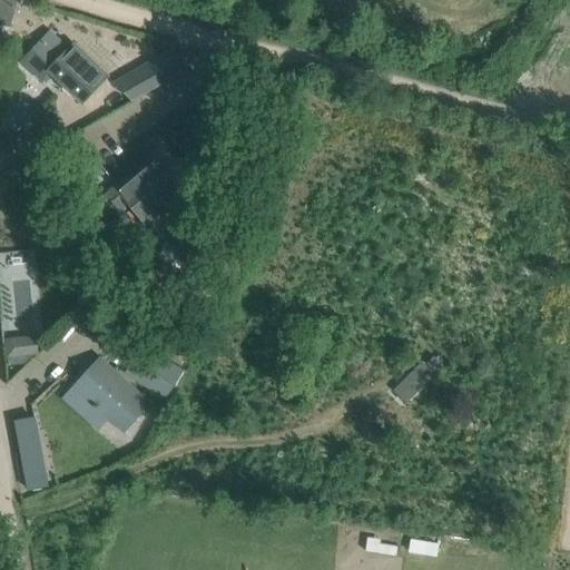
[(108,77),(74,45),(59,60),(39,41),(23,58),(43,77),(49,71),(82,102),(108,77)]
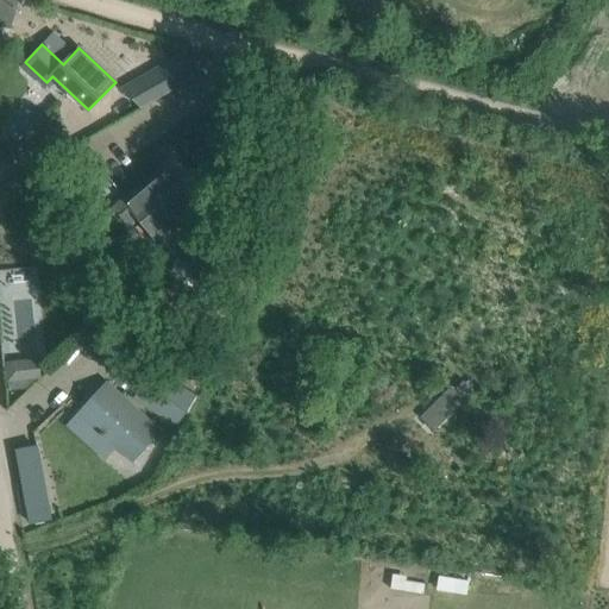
[(140,107),(199,74),(183,60),(125,92),(140,107)]
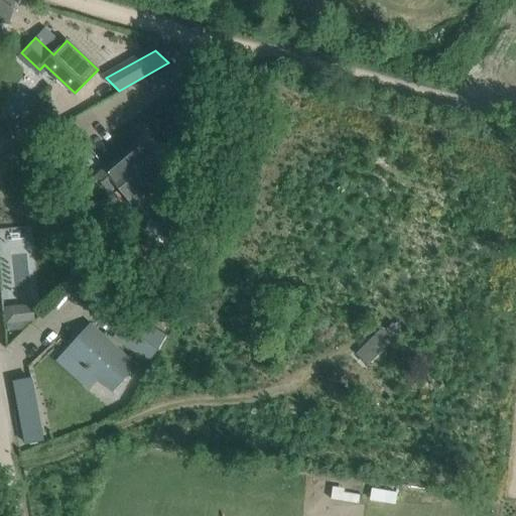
[(172,171),(146,139),(108,171),(106,168),(97,175),(108,188),(116,181),(121,187),(124,184),(137,201),(172,171)]
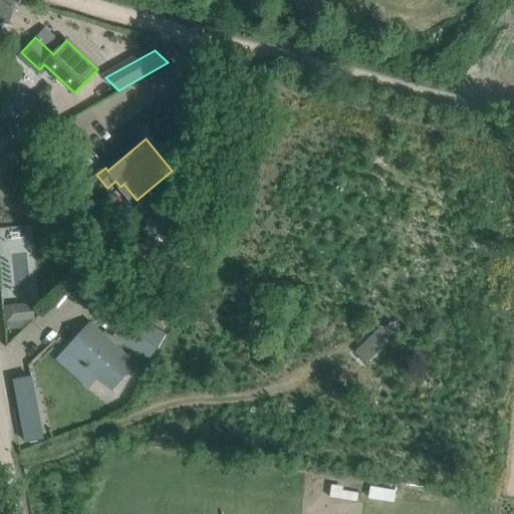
[(173,201),(159,213),(176,233),(191,221),(173,201)]
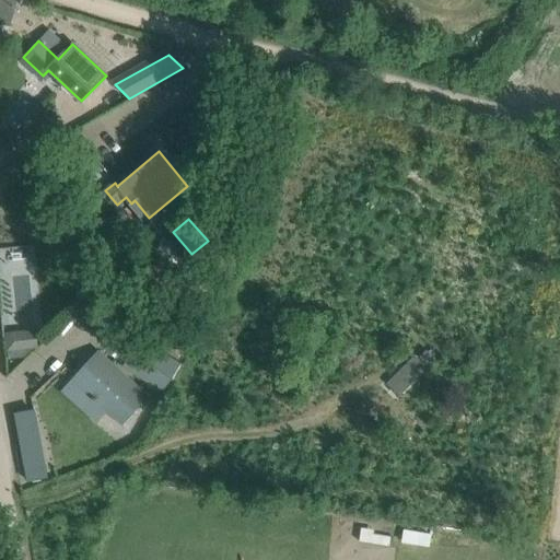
[(167,324),(154,343),(177,357),(189,337),(167,324)]
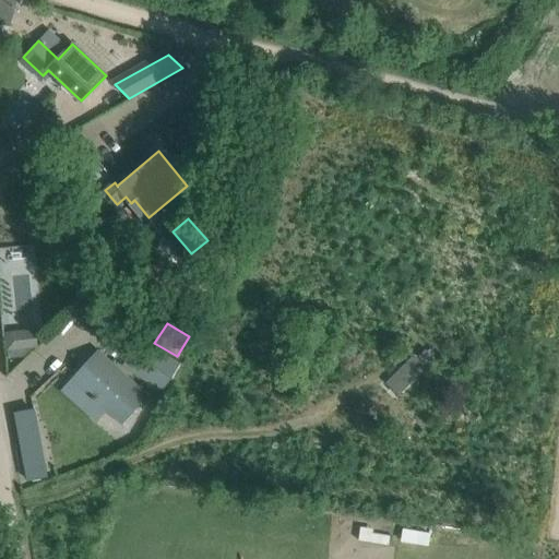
[(138,340),(121,369),(142,380),(166,393),(182,364),(158,351),(138,340)]
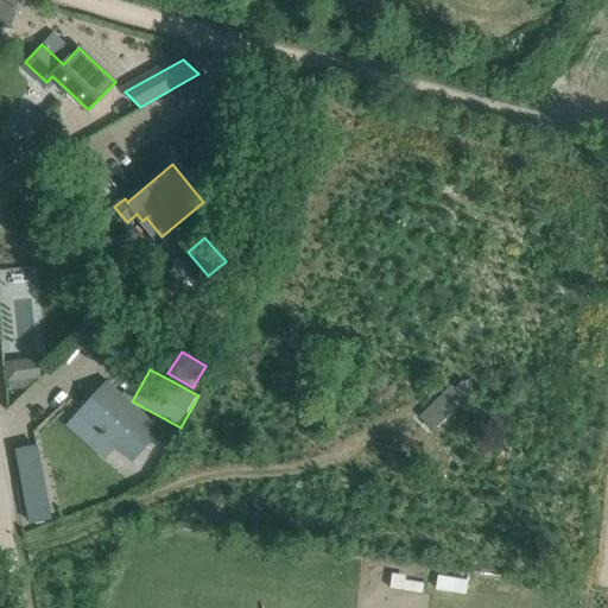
[(160,431),(145,417),(107,381),(78,412),(101,431),(99,434),(102,436),(103,434),(133,461),(160,431)]
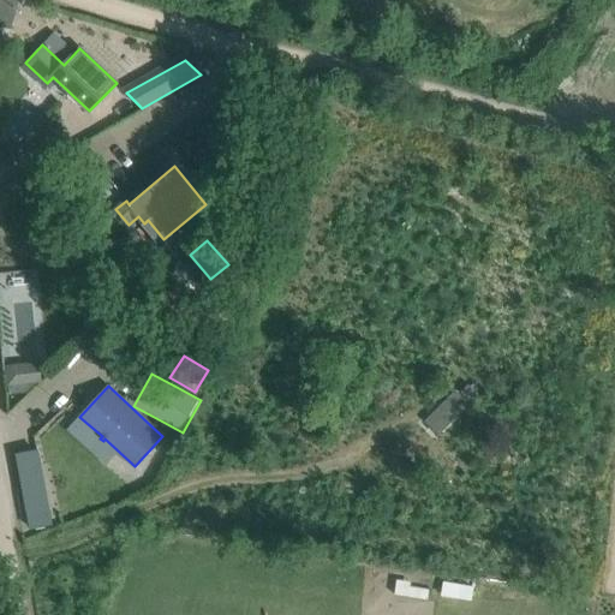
[(469,386),(460,394),(470,405),(479,395),(469,386)]
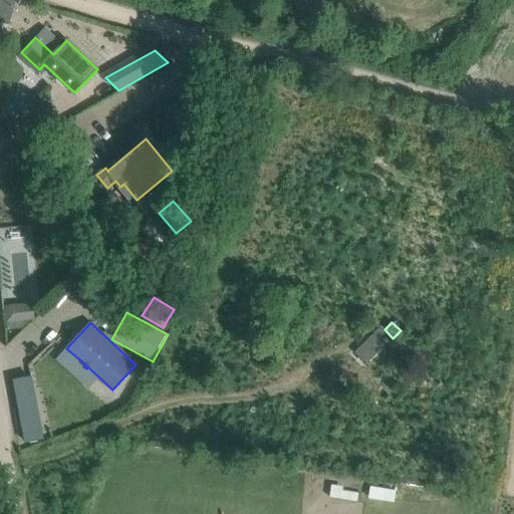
[(380,327),(366,342),(378,353),(393,339),(380,327)]
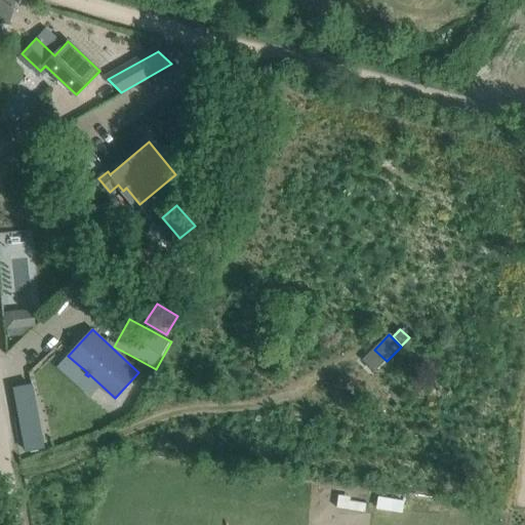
[(377,496),(375,508),(402,513),(404,500),(377,496)]
